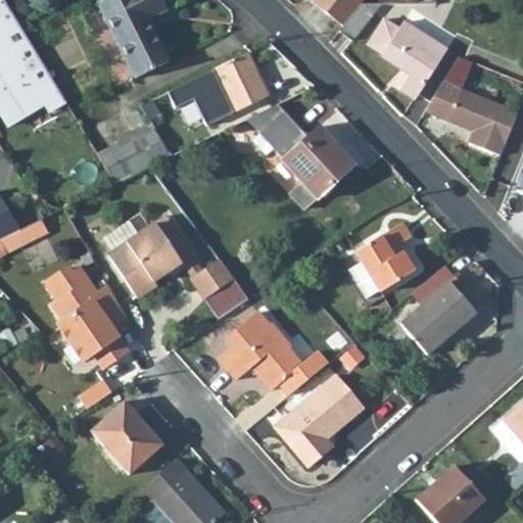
[(17,24),(3,0),(1,0),(0,1),(0,70),(3,78),(0,79),(0,114),(6,126),(44,103),(49,111),(64,102),(17,24)]
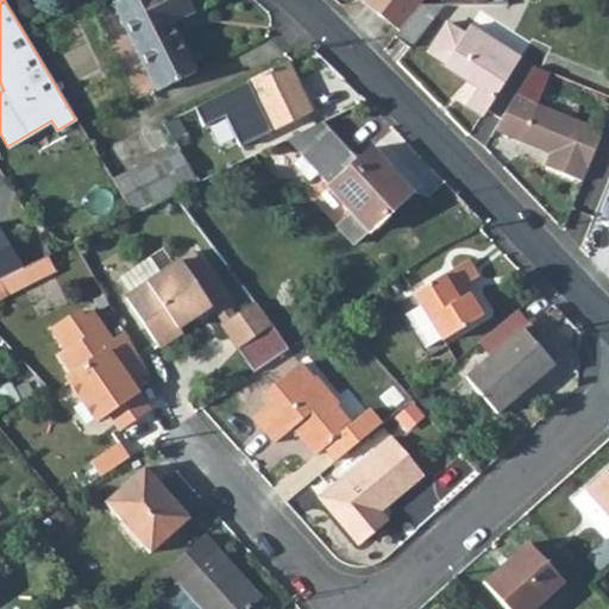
[(171,23),(194,12),(188,0),(117,0),(113,2),(157,90),(196,71),(171,23)]
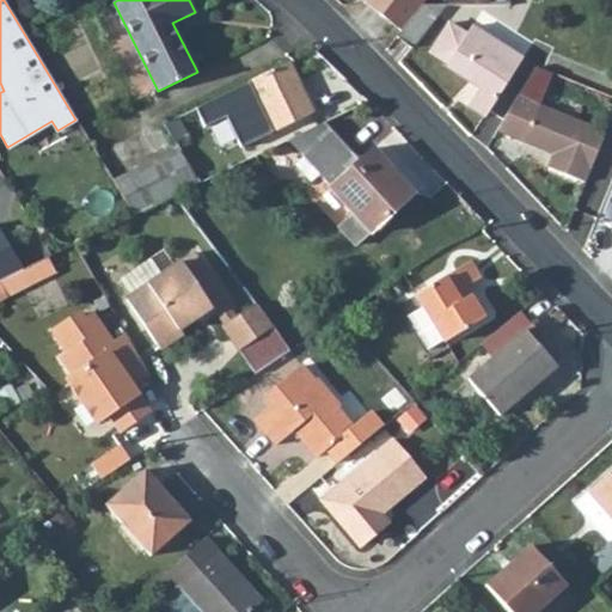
[(383,16),(393,0),(363,0),(363,1),(383,16)]
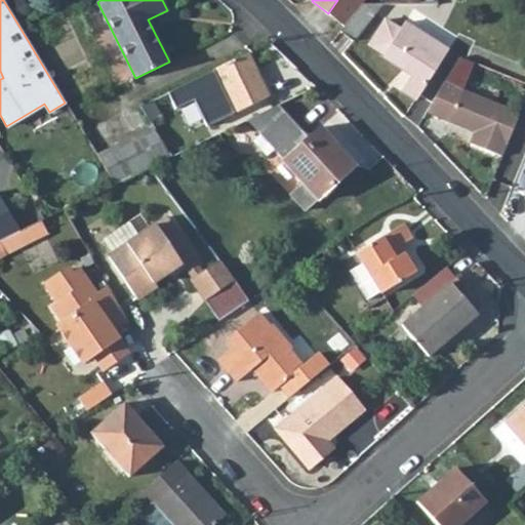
[(337,0),(328,13),(345,27),(362,4),(365,0),(337,0)]
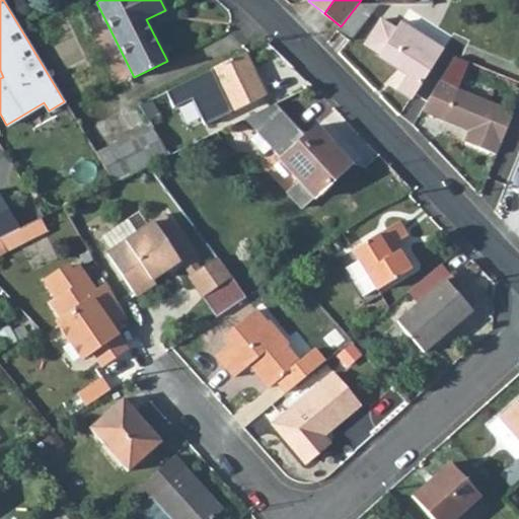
[(350,41),(376,4),(358,4),(341,26),(337,30),(350,41)]
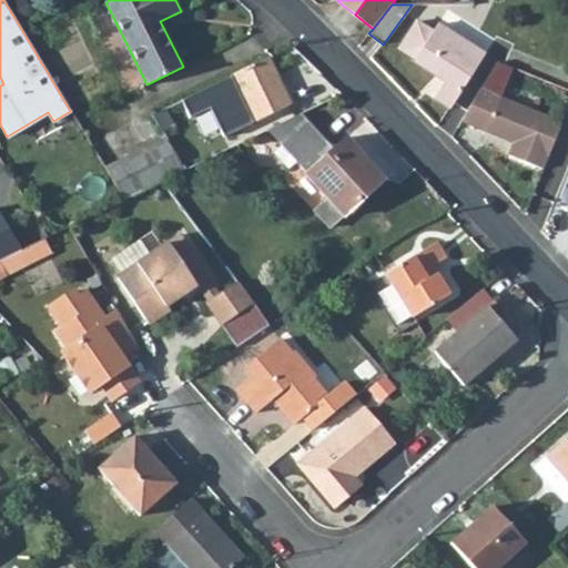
[(449,109),(485,54),(438,23),(433,31),(417,21),(399,48),(416,59),(415,59),(446,79),(434,98),(449,109)]
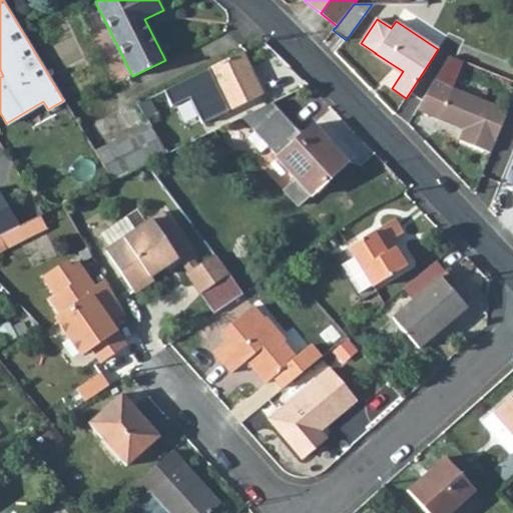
[(263,95),(242,53),(241,52),(207,68),(208,69),(163,91),(171,107),(189,98),(201,124),(263,95)]
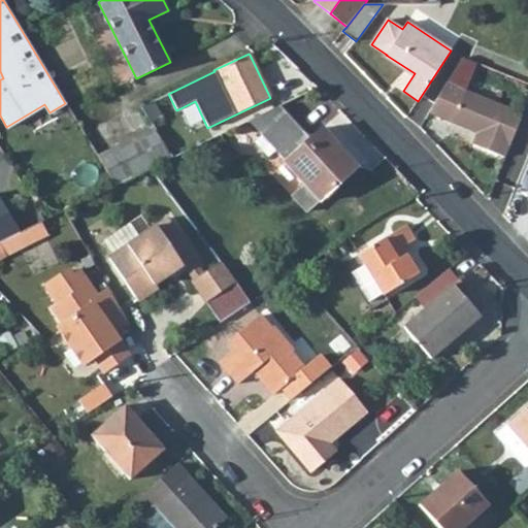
[(465,92),(476,64),(462,59),(428,114),(479,133),(473,144),(504,158),(522,114),(465,92)]
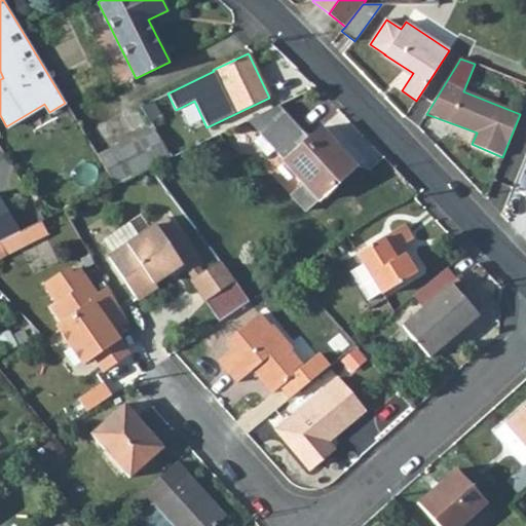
[(321,128),(308,140),(278,105),(248,120),(261,135),(275,149),(286,160),(284,162),(303,184),(291,195),(304,212),(317,199),(318,199),(355,166),(340,150),(335,155),(330,150),(335,145),(321,128)]
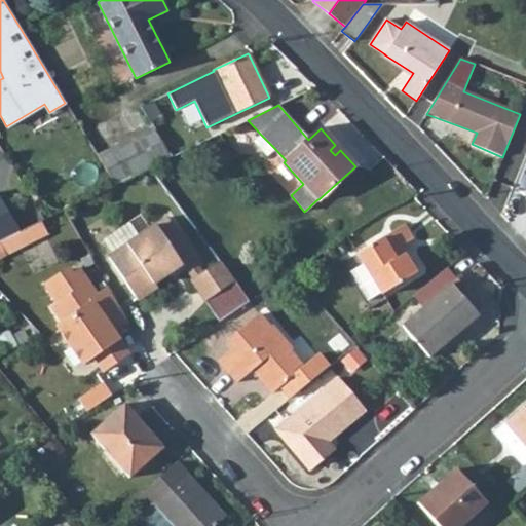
[(115,185),(171,158),(153,128),(97,155),(109,176),(115,185)]
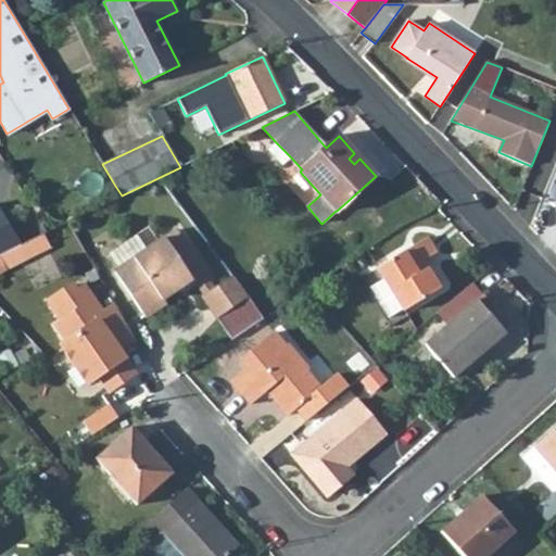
[(267,150),(282,165),(291,158),(276,142),(267,150)]
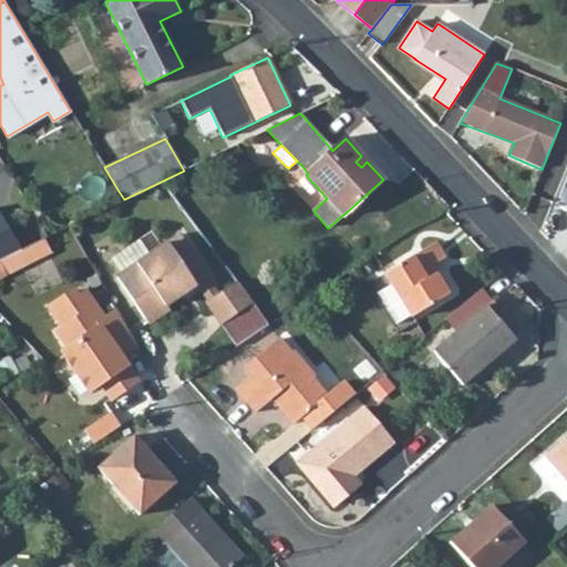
[(356,162),(361,167),(367,162),(361,156),(356,162)]
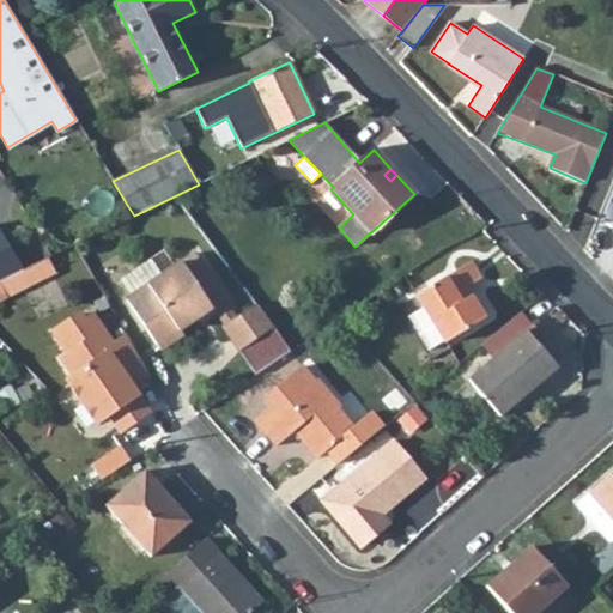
[(0,280),(24,269),(0,230),(0,280)]
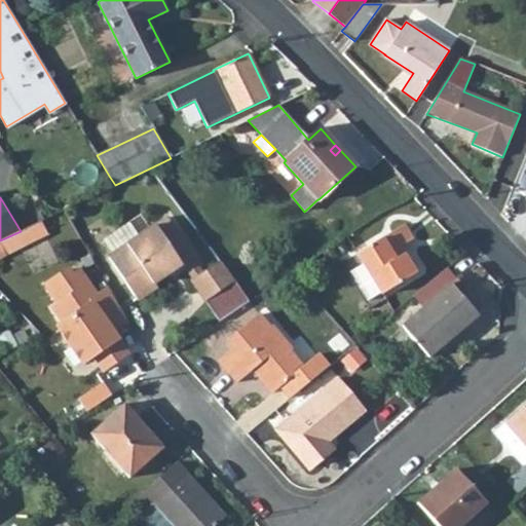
[(192,257),(194,256),(167,217),(150,229),(140,215),(102,239),(112,254),(108,257),(137,301),(156,288),(153,284),(168,273),(192,257)]
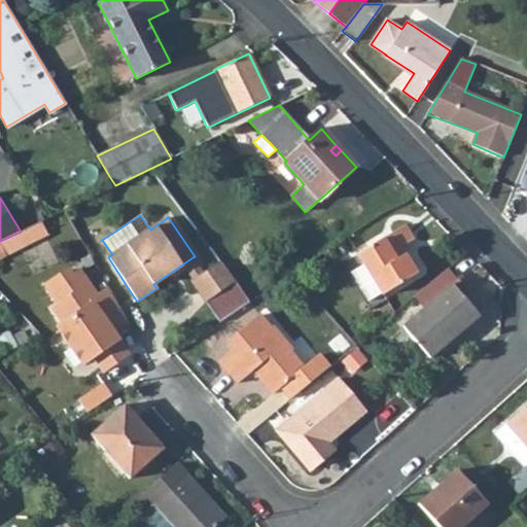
[(400,248),(413,240),(405,225),(357,253),(364,265),(350,273),(367,301),(381,292),(382,294),(417,274),(400,248)]
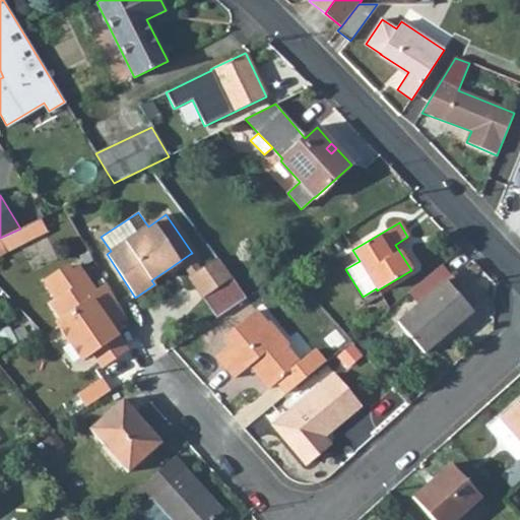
[(319,250),(326,260),(334,256),(326,245),(319,250)]
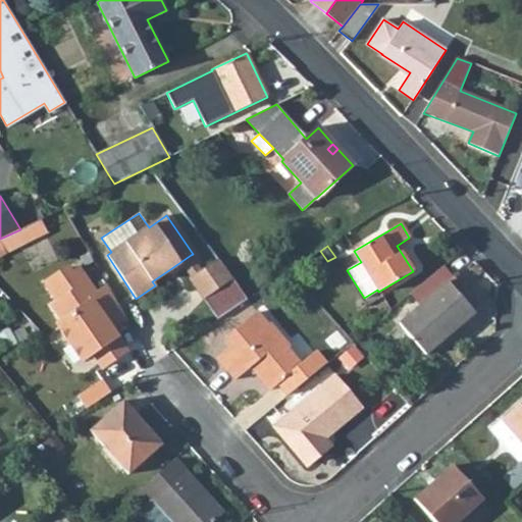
[(184,268),(190,277),(201,270),(191,255),(167,271),(170,276),(184,268)]
